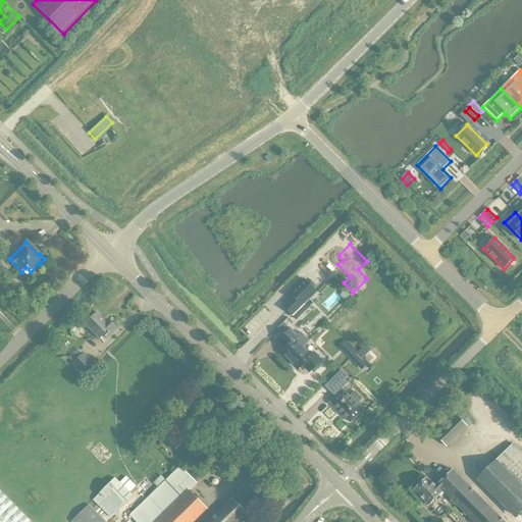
[(304,279),(291,292),(294,295),(295,294),(305,304),(316,293),(304,279)]
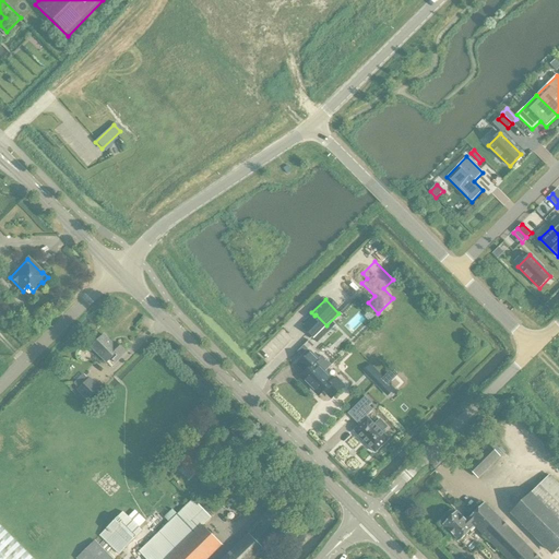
[(314,316),(302,328),(313,339),(326,325),(316,314),(314,316)]
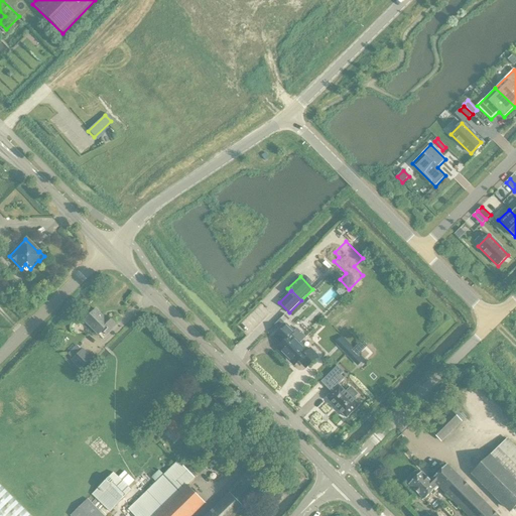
[(107,316),(105,318),(96,309),(84,320),(99,335),(102,332),(107,336),(116,326),(107,316)]
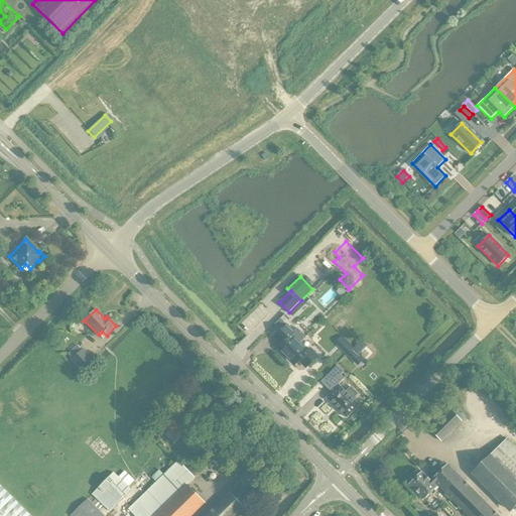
[(285,325),(276,335),(283,342),(276,349),(286,359),(299,345),(299,344),(305,338),(296,329),(293,332),(285,325)]
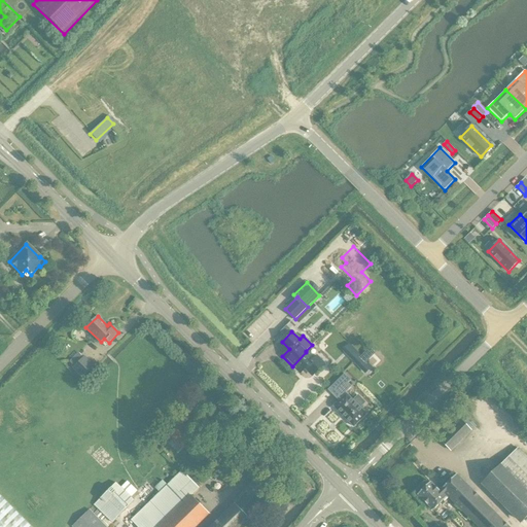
[(342,351),(353,362),(356,365),(361,371),(365,374),(373,366),(370,363),(360,354),(359,353),(349,343),(342,351)]
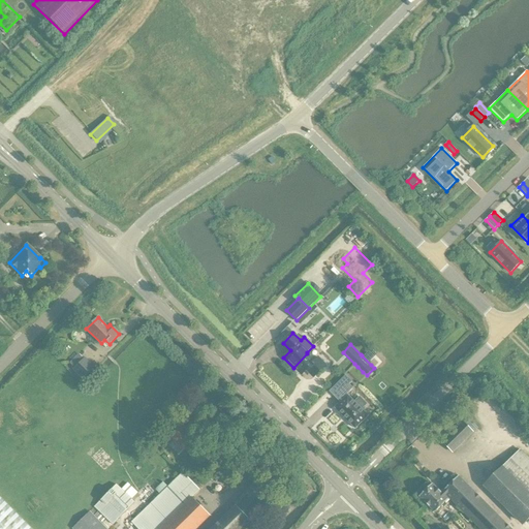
[(371,348),(366,353),(372,359),(376,354),(371,348)]
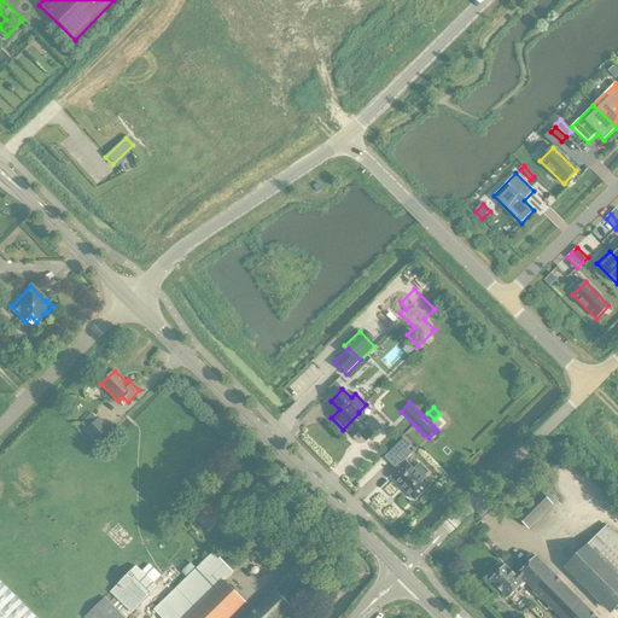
[(359,413),(343,430),(343,433),(347,437),(350,437),(350,438),(359,430),(368,438),(379,426),(371,418),(367,420),(359,413)]
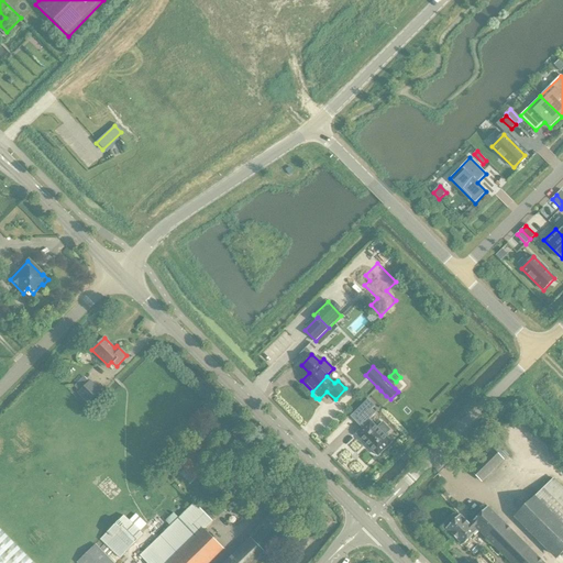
[(91,399),(100,392),(90,382),(81,389),(91,399)]
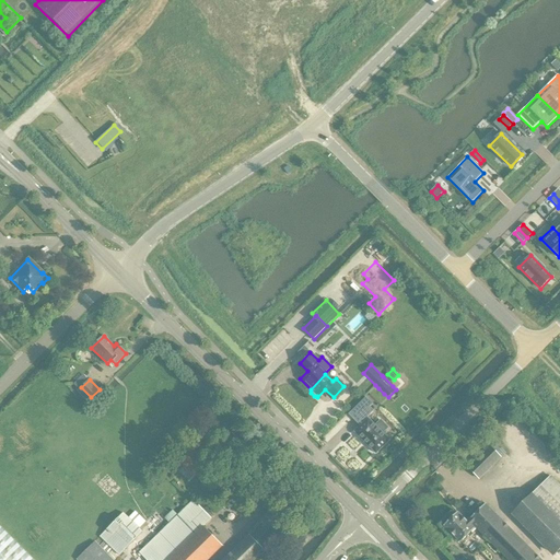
[(366,398),(352,411),(362,421),(363,421),(364,422),(354,432),(376,454),(389,441),(383,433),(387,428),(381,421),(375,426),(369,419),(368,419),(366,418),(373,411),(370,407),(372,404),(366,398)]
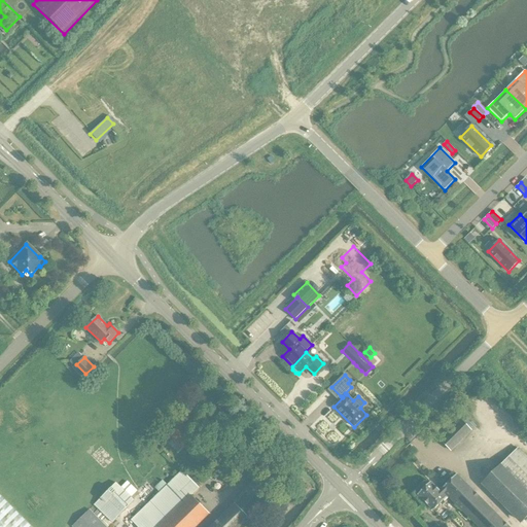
[(450,450),(470,430),(461,421),(441,442),(450,450)]
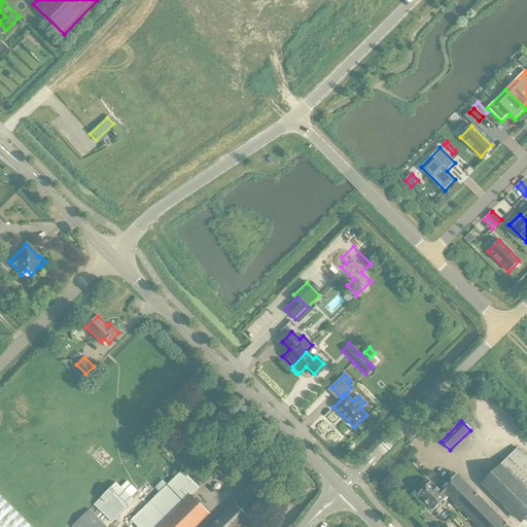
[(167,429),(161,435),(165,438),(170,433),(183,447),(191,438),(176,423),(168,430),(167,429)]
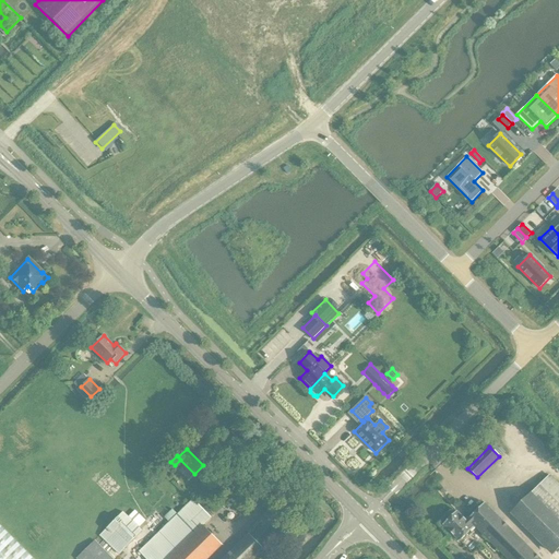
[(558,459),(533,486),(558,512),(558,459)]
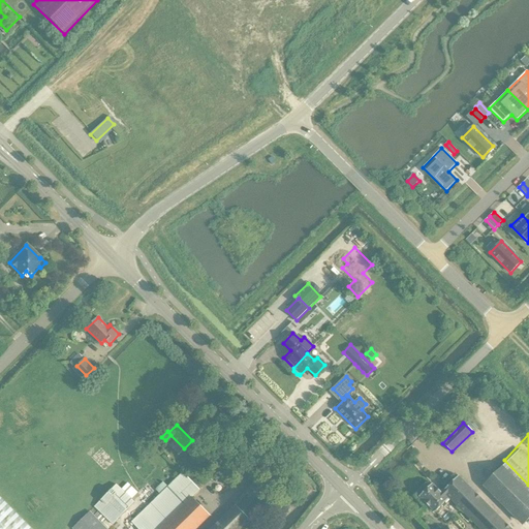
[(167,487),(150,504),(131,522),(137,528),(196,528),(211,516),(192,497),(200,490),(183,472),(174,481),(169,476),(163,483),(167,487)]
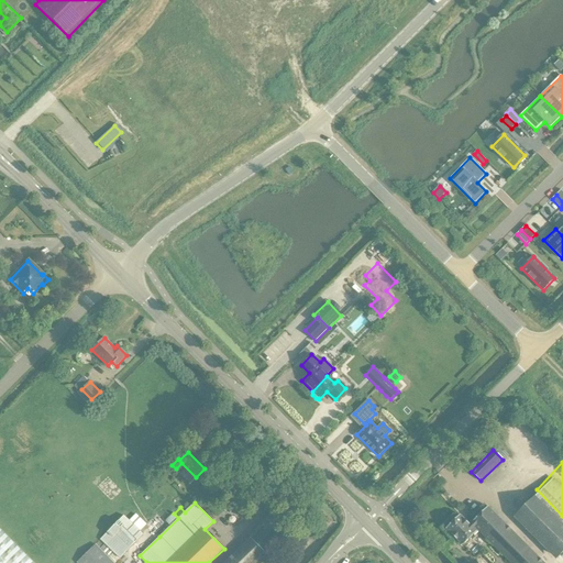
[(543,562),(507,526),(488,507),(472,522),(471,522),(468,523),(464,519),(460,515),(446,529),(463,545),(478,530),(510,562),(543,562)]
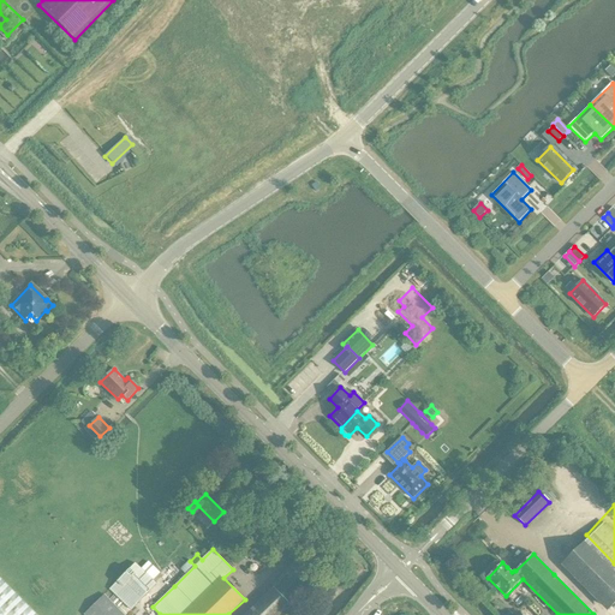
[(156,584),(153,580),(160,573),(148,562),(141,569),(136,563),(111,590),(131,610),(156,584)]
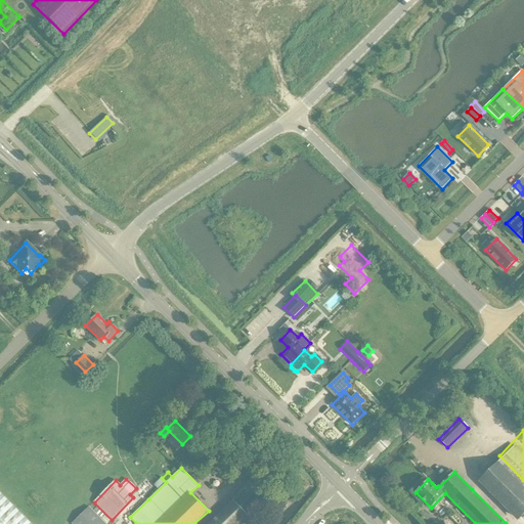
[(238,523),(248,516),(247,516),(268,495),(254,481),(233,501),(232,500),(209,523),(238,523)]
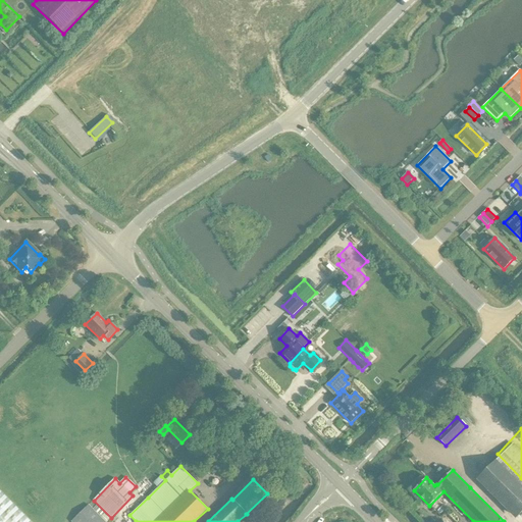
[(30,521),(0,491),(0,521),(30,521)]
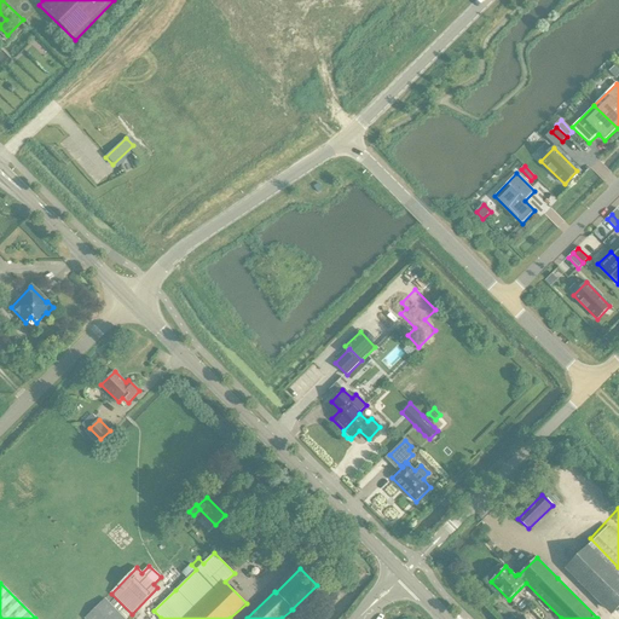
[(86,618),(125,618),(105,599),(86,618)]
